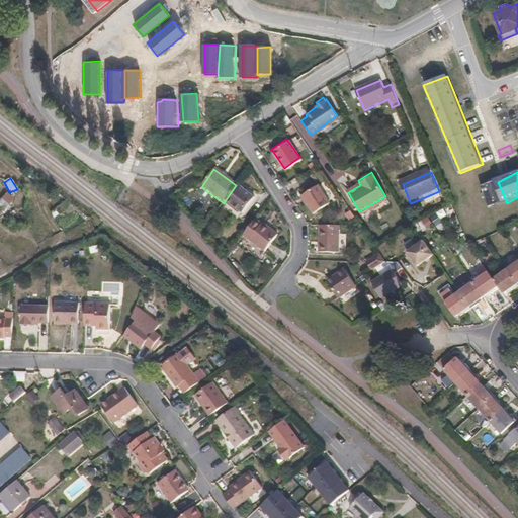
[(358,180),(345,187),(348,192),(360,185),(358,180)]
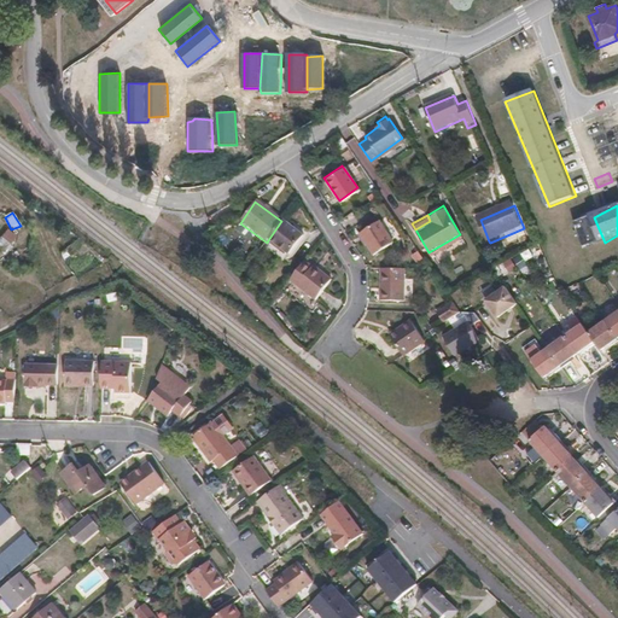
[(601,242),(592,216),(576,222),(586,248),(601,242)]
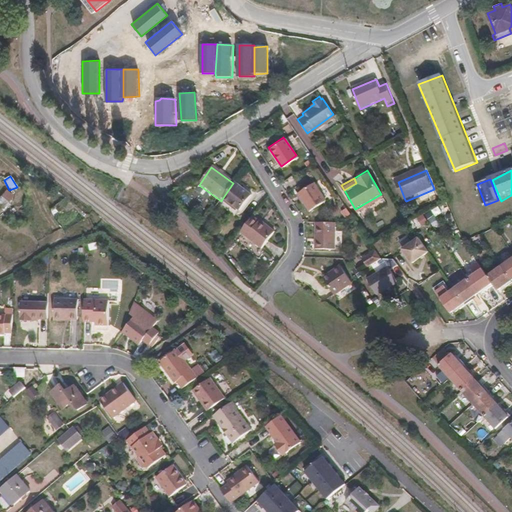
[(313,180),(298,191),(310,208),(325,197),(313,180)]
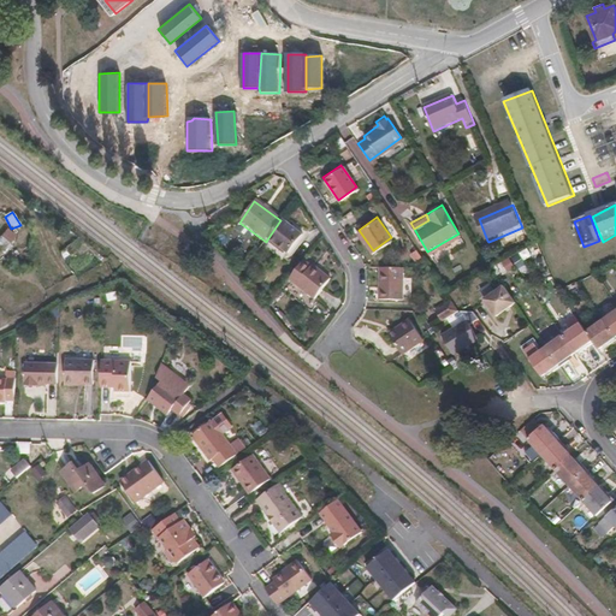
[(280,220),(267,240),(288,254),(302,234),(282,219),(280,220)]
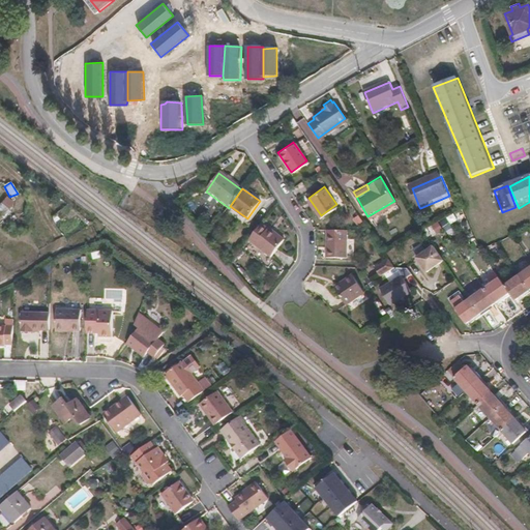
[(12,203),(6,196),(0,203),(8,209),(12,203)]
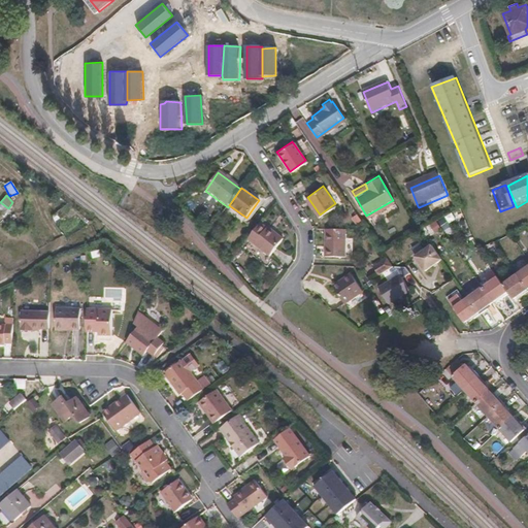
[(261,222),(249,238),(271,255),(284,236),(269,225),(268,227),(261,222)]
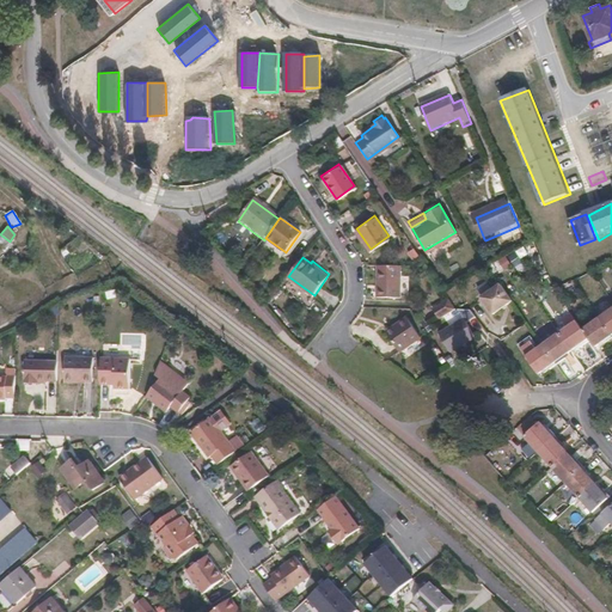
[(402,262),(377,262),(377,294),(402,295),(402,262)]
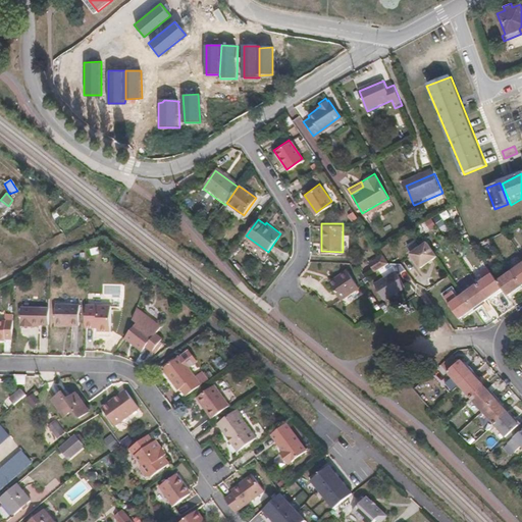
[(428,242),(412,254),(422,268),(438,256),(428,242)]
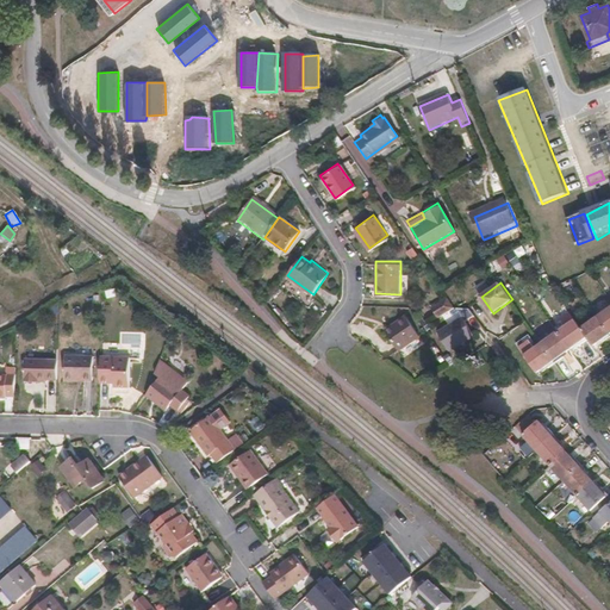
[(454,304),(446,293),(431,304),(439,315),(454,304)]
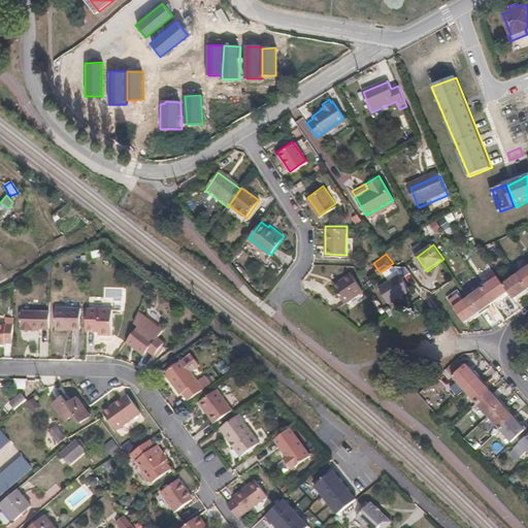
[(527,267),(519,274),(527,288),(527,267)]
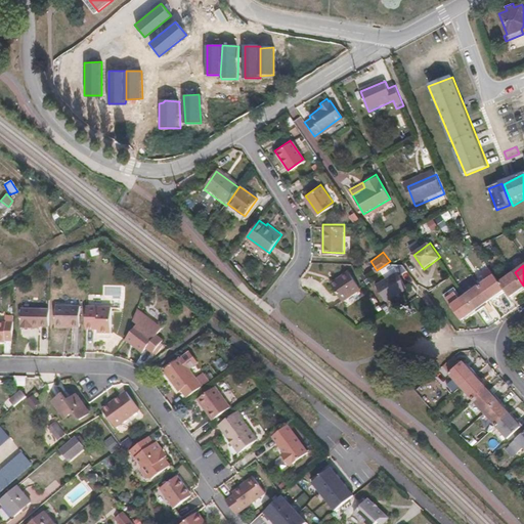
[(397,268),(376,282),(387,299),(408,284),(397,268)]
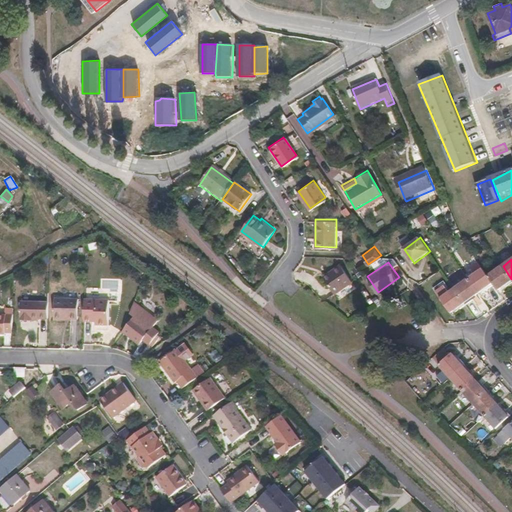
[(339,264),(322,276),(334,293),(351,281),(339,264)]
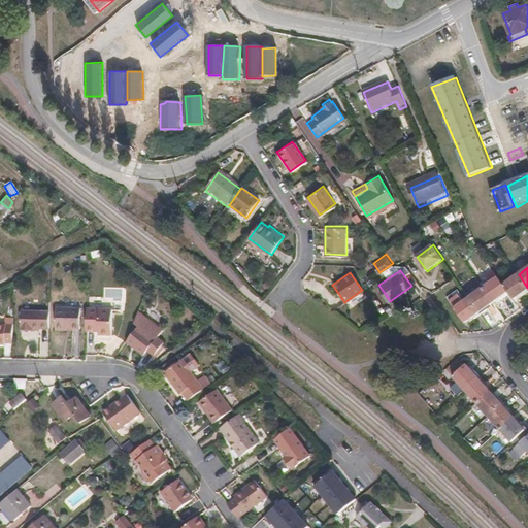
[(509,294),(514,299),(521,294),(523,296),(527,292),(527,288),(519,274),(503,285),(509,294)]
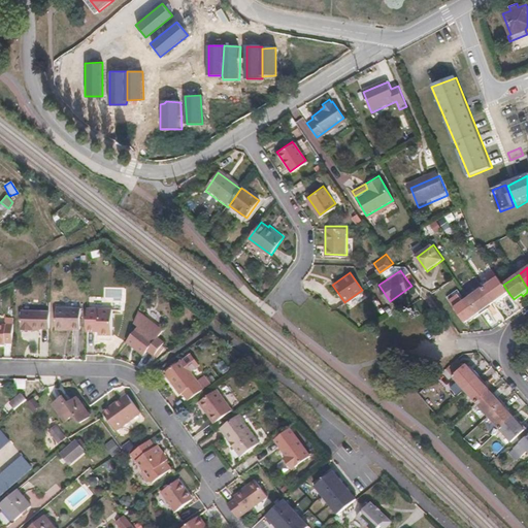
[(484,288),(494,302),(500,297),(502,300),(509,294),(503,285),(498,277),(484,288)]
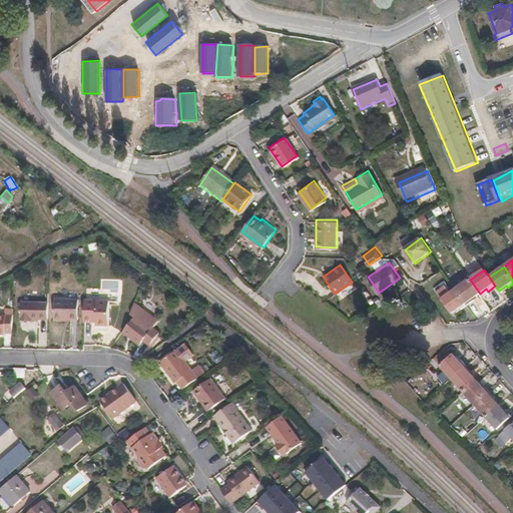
[(456,290),(467,306),(475,301),(473,298),(480,294),(470,280),(456,290)]
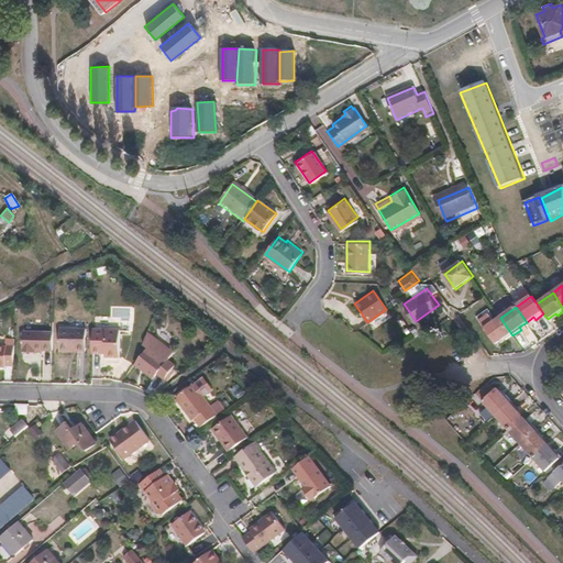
[(111,308),(111,320),(121,320),(120,332),(132,333),(132,308),(111,308)]
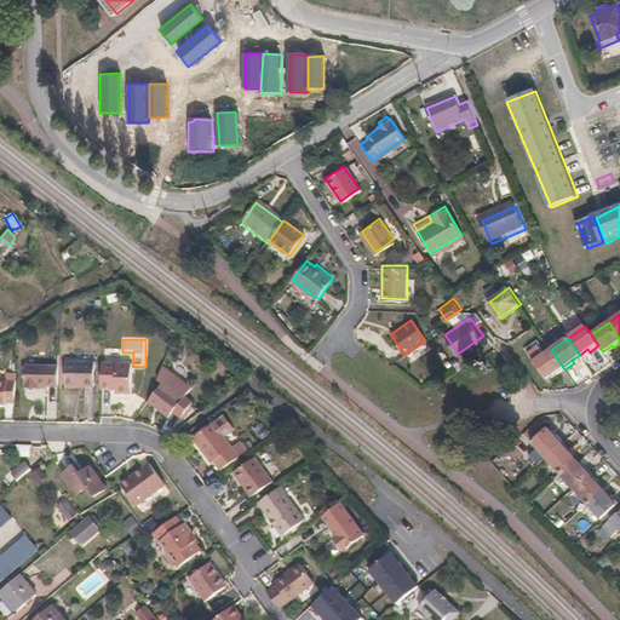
[(564,369),(551,350),(545,354),(540,348),(529,355),(546,378),(555,373),(556,375),(564,369)]
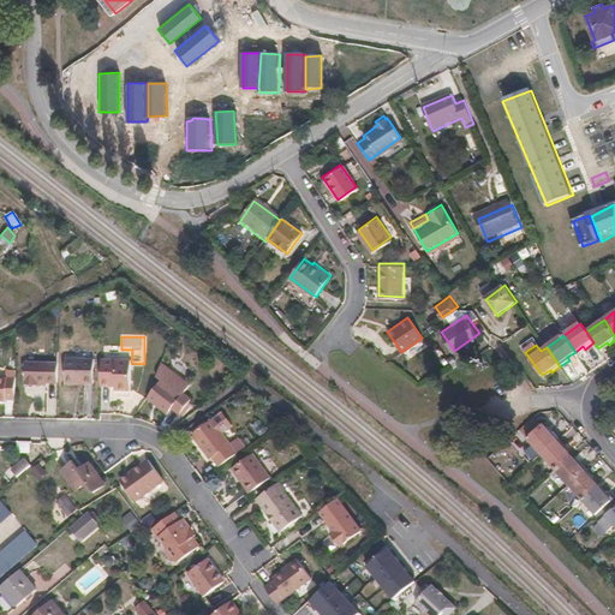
[(121,350),(102,350),(101,376),(117,376),(115,381),(131,381),(131,363),(132,350),(121,350)]
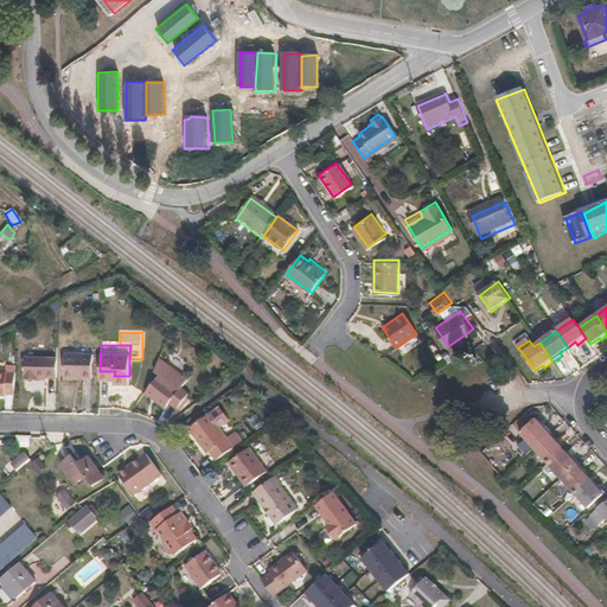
[(94,353),(65,353),(64,377),(93,377),(94,353)]
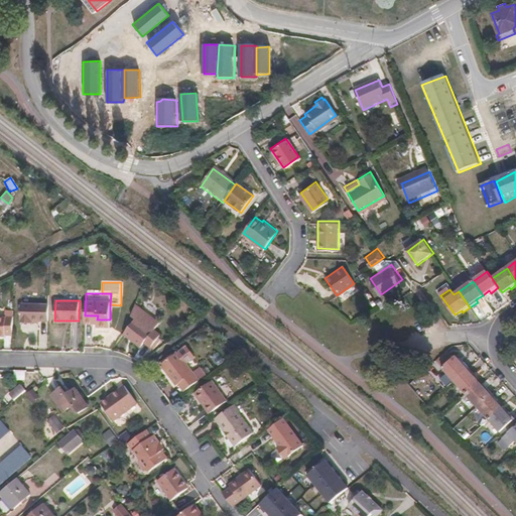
[(159,321),(135,303),(132,313),(136,315),(123,333),(141,345),(144,340),(151,345),(160,333),(154,329),(159,321)]
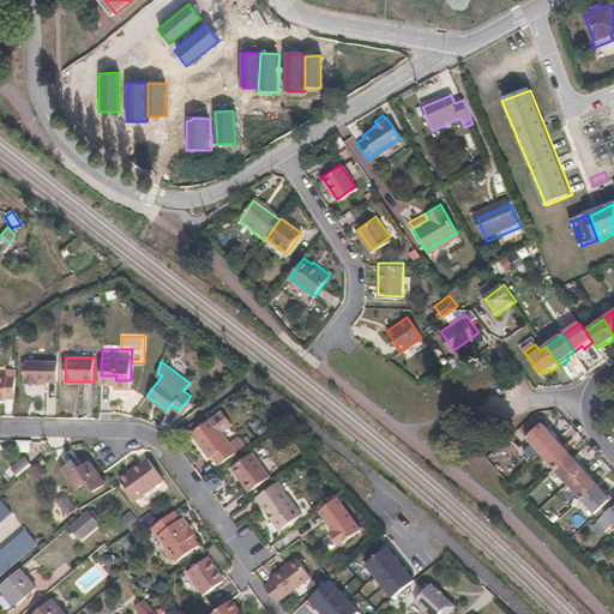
[(58,381),(58,363),(24,363),(24,385),(38,386),(38,381),(47,381),(58,381)]
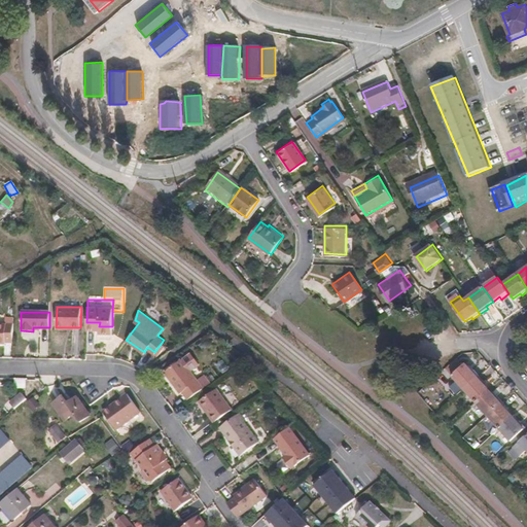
[(13,346),(13,327),(6,327),(0,326),(0,347),(5,348),(6,346),(13,346)]
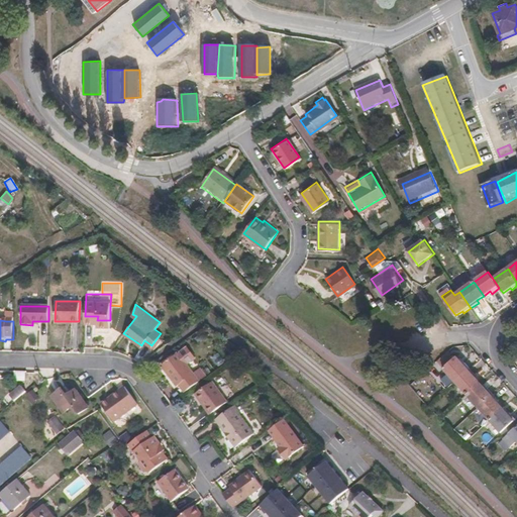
[(179,384),(184,391),(199,380),(177,351),(160,365),(176,386),(179,384)]
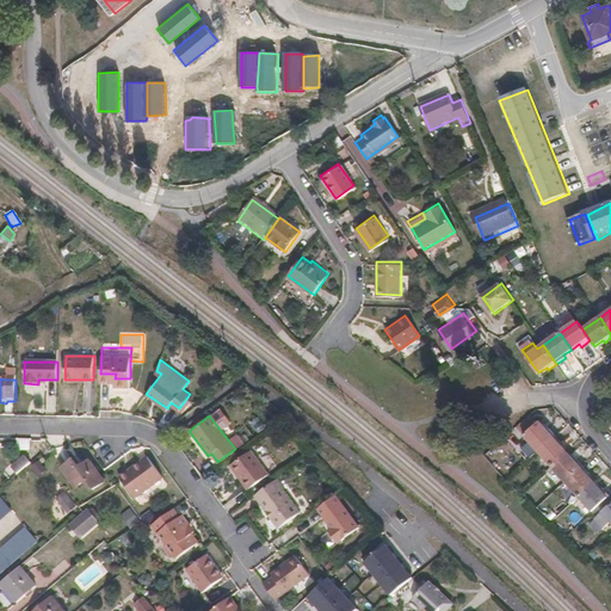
[(518,429),(525,436),(537,424),(531,417),(518,429)]
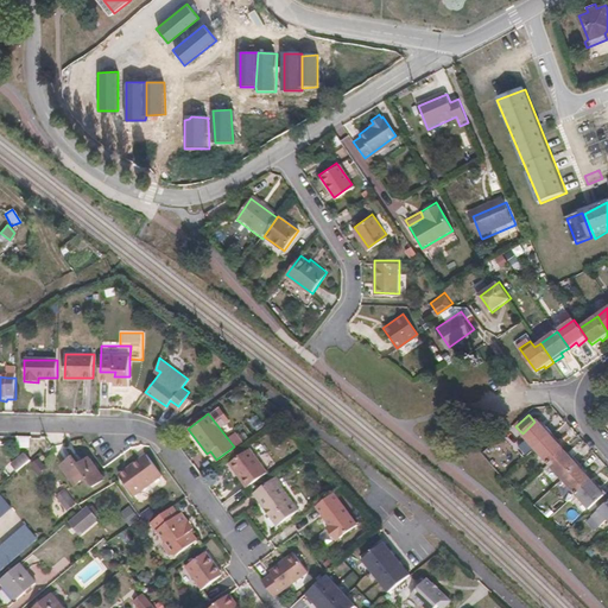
[(519,447),(527,456),(536,449),(552,434),(543,422),(540,424),(537,420),(534,422),(523,434),(527,438),(519,447)]
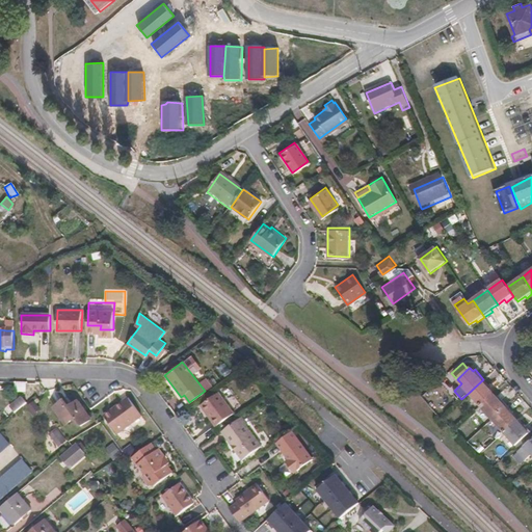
[(483,379),(469,393),(481,405),(494,394),(491,391),(493,390),(483,379)]
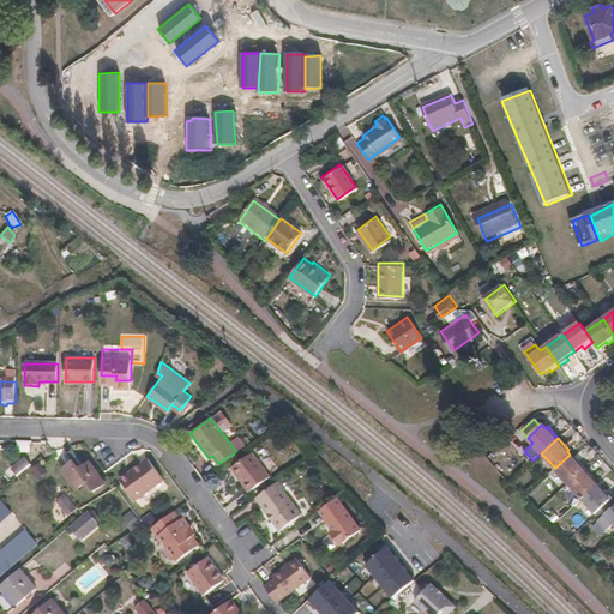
[(252,451),(232,465),(251,489),(270,475),(252,451)]
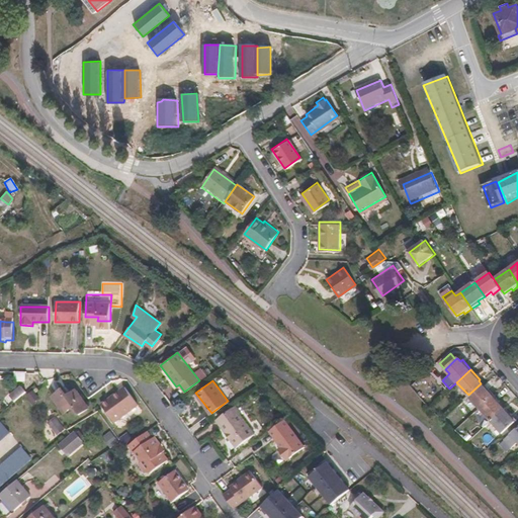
[(484,387),(481,383),(468,395),(471,399),(466,404),(472,412),(479,407),(480,408),(494,395),(486,385),(484,387)]
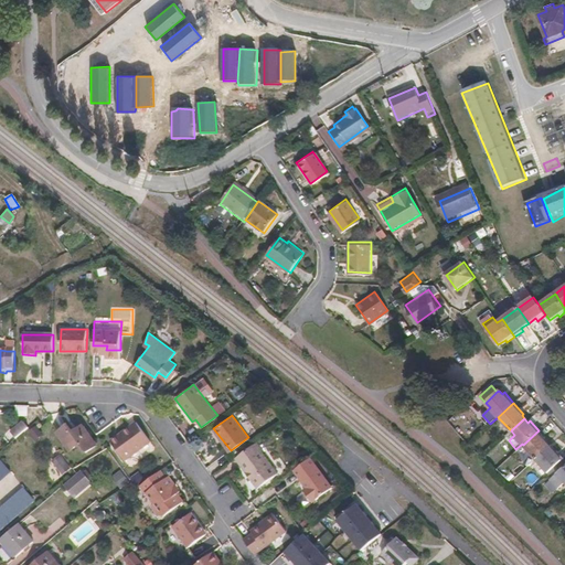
[(11,430),(17,438),(23,433),(30,428),(23,420),(11,430)]
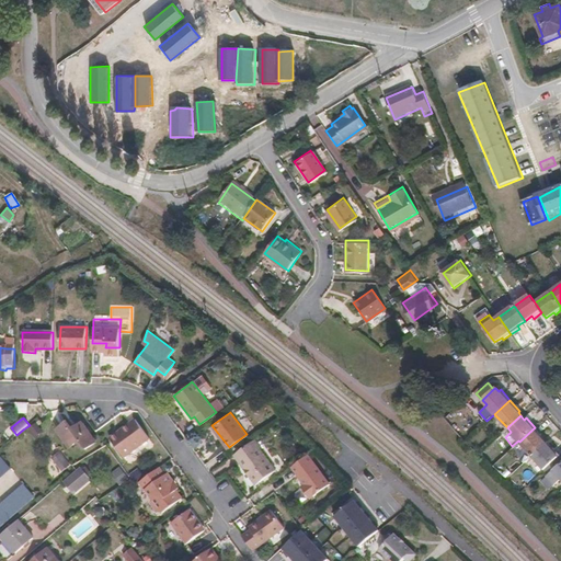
[(121,434),(114,439),(125,456),(150,438),(137,418),(118,431),(121,434)]
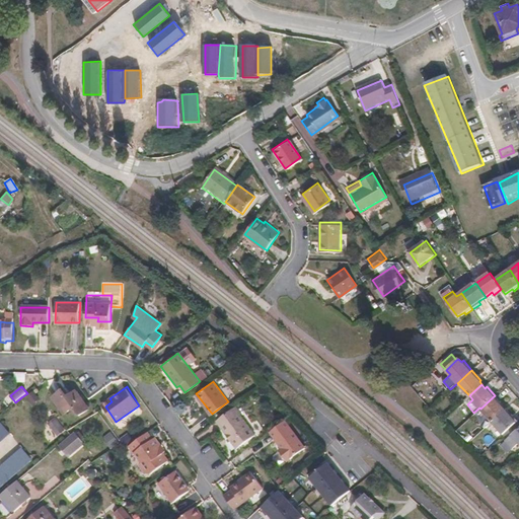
[(64,390),(53,397),(65,414),(73,409),(79,416),(90,409),(77,390),(68,396),(64,390)]
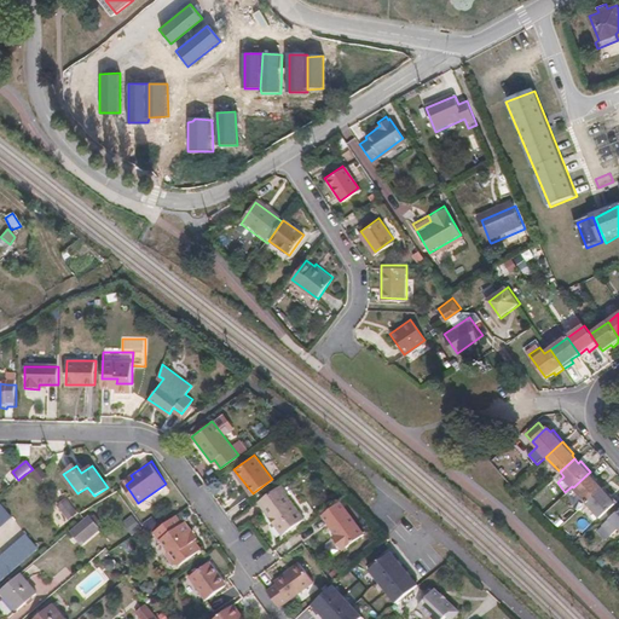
[(590,472),(573,487),(588,503),(602,490),(599,485),(601,484),(590,472)]
